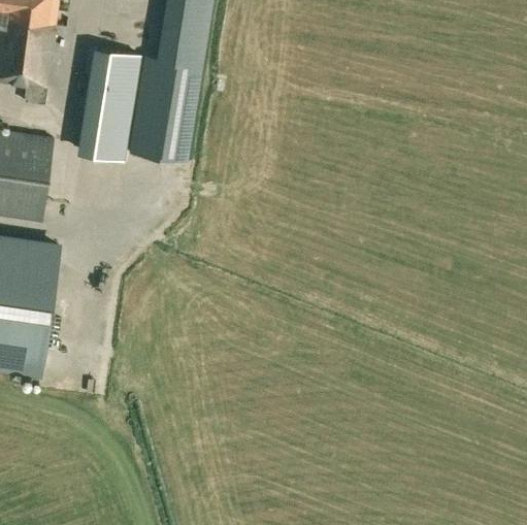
[(25,103),(45,105),(59,0),(0,0),(0,81),(27,85),(25,103)]
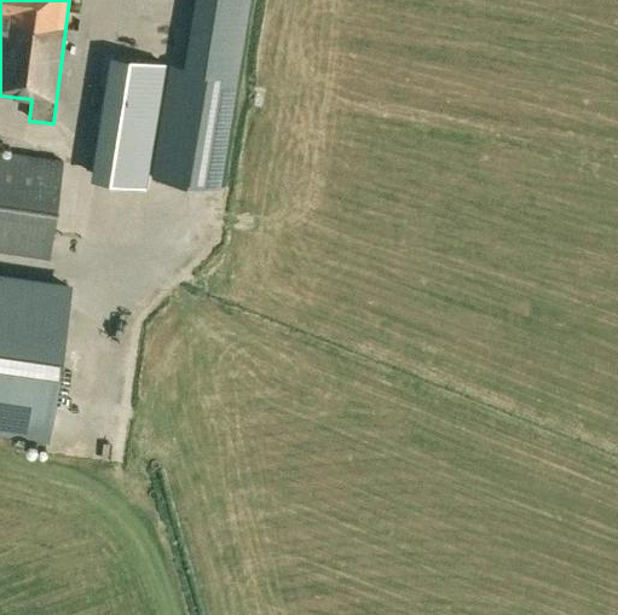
[(152,179),(220,192),(250,0),(195,0),(184,69),(171,68),(152,179)]
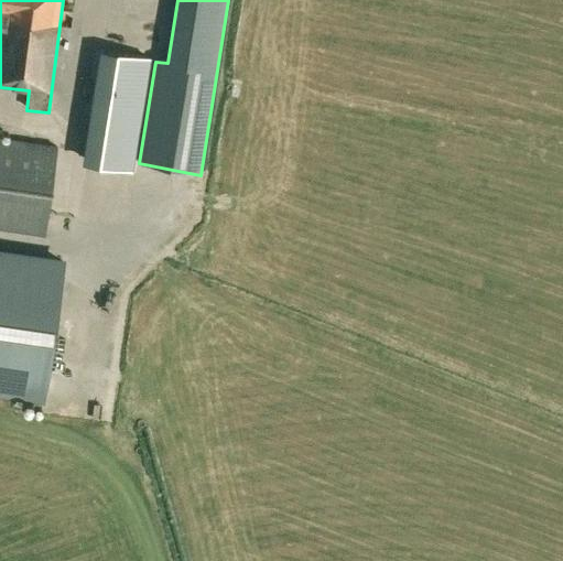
[(150,61),(101,53),(94,103),(141,110),(150,61)]
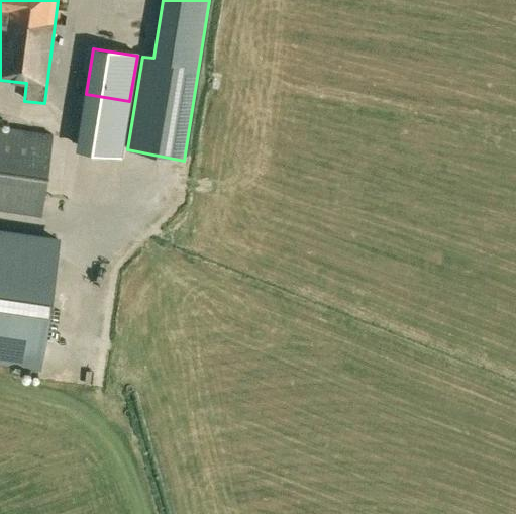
[(0,211),(42,218),(54,137),(0,128),(0,211)]
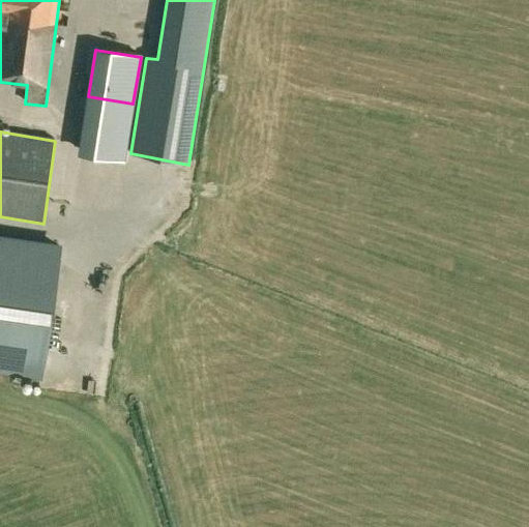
[(60,250),(0,240),(0,368),(41,375),(60,250)]
